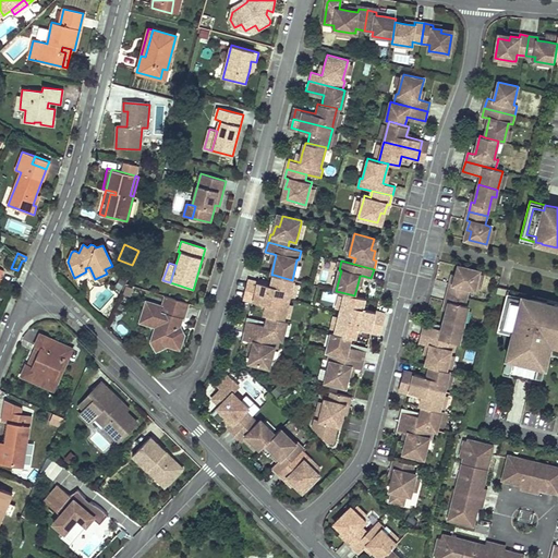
[(480,271),(462,266),(460,276),(456,275),(453,283),(450,282),(448,292),(466,296),(469,288),(475,289),(476,286),(478,274),(480,271)]
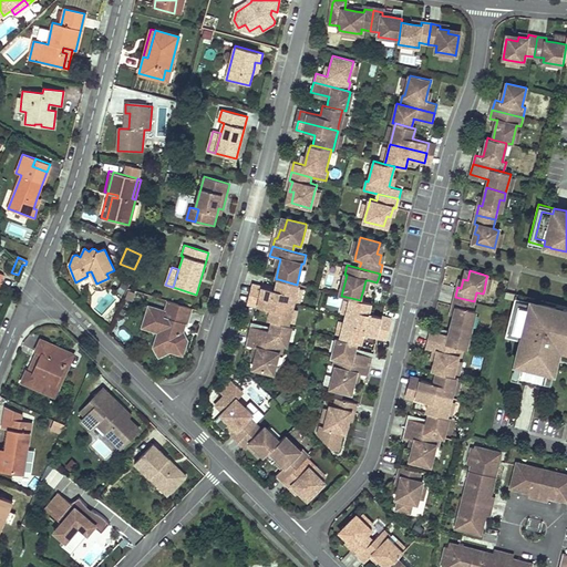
[(297,285),(278,279),(276,290),(256,285),(254,295),(294,305),(295,301),(297,288),(298,285),(297,285)]
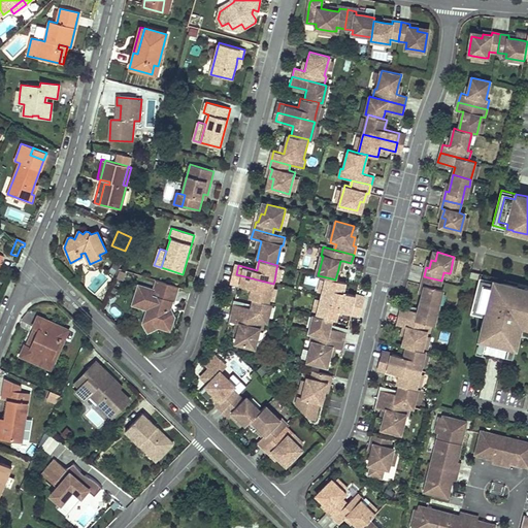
[(273,284),(236,274),(234,284),(252,288),(250,298),(254,299),(268,302),(269,299),(272,288),(273,284)]
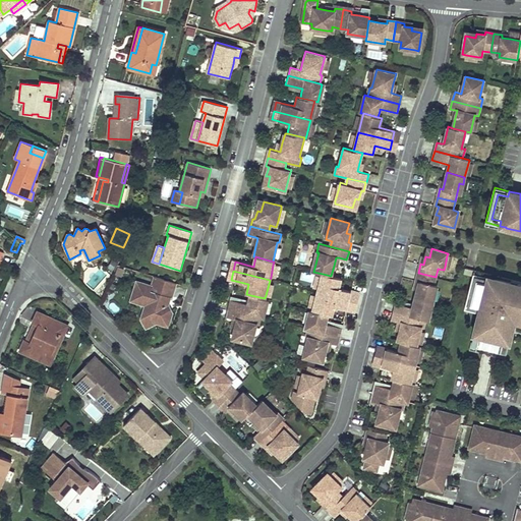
[(436,277),(418,273),(416,281),(419,281),(417,290),(415,299),(432,303),(437,285),(433,285),(436,277)]
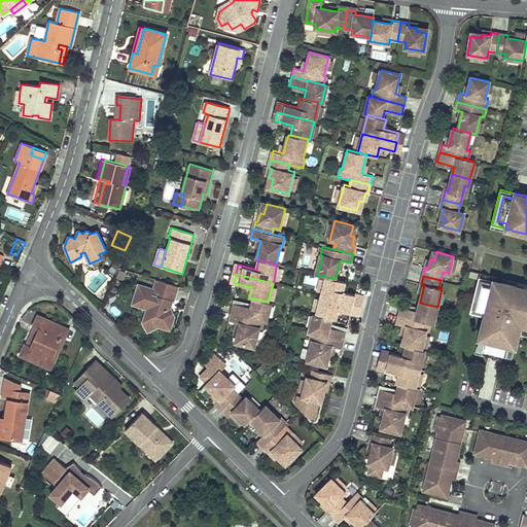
[(335,279),(326,277),(325,280),(322,292),(321,295),(358,305),(360,296),(345,292),(348,282),(335,279)]
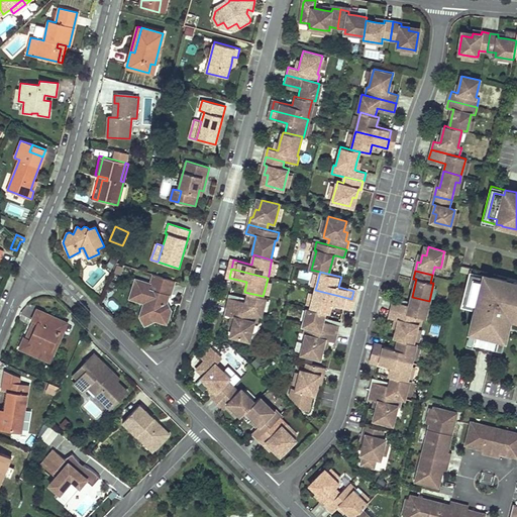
[(150,284),(135,279),(129,298),(144,303),(142,308),(150,310),(150,312),(153,319),(167,323),(171,311),(167,303),(163,302),(164,298),(166,299),(167,295),(169,296),(170,296),(175,281),(153,275),(150,284)]
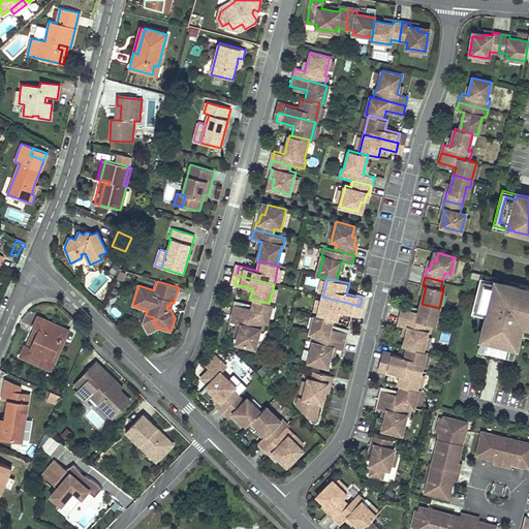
[(528,290),(523,289),(524,287),(502,282),(502,283),(495,281),(494,286),(484,284),(478,309),(488,312),(480,339),(487,340),(485,349),(484,350),(507,356),(508,355),(510,346),(517,348),(523,323),(524,320),(528,321),(528,290)]
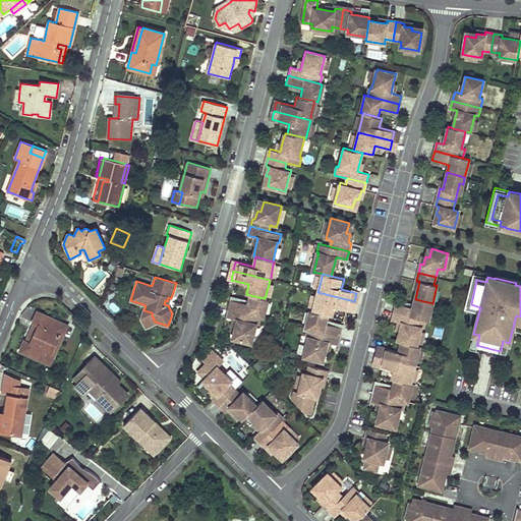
[(354,301),(317,292),(316,296),(313,307),(312,310),(328,314),(332,315),(334,305),(352,310),(354,301)]
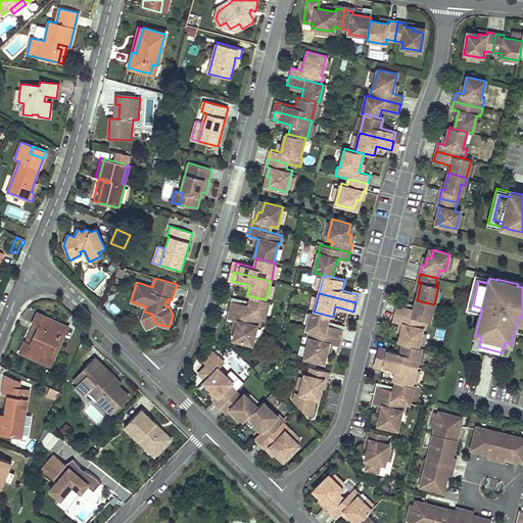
[(266,299),(251,296),(249,301),(249,304),(232,300),(230,310),(260,318),(264,319),(269,300),(266,299)]
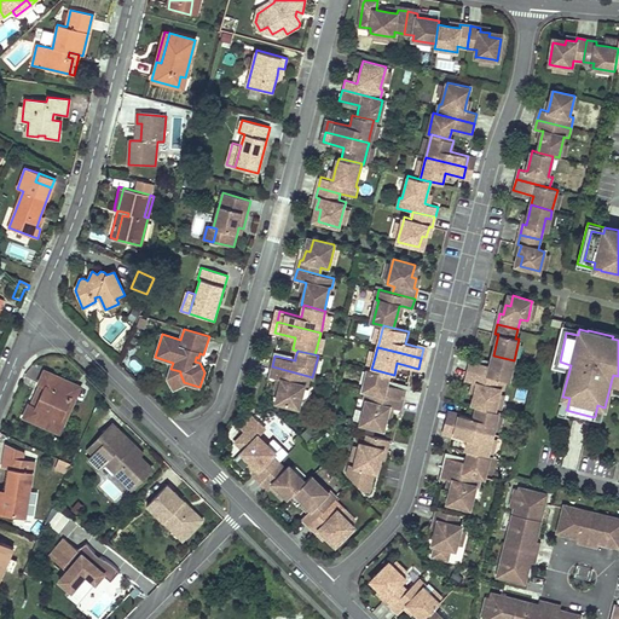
[(491,364),(470,359),(468,370),(504,380),(509,381),(509,377),(514,363),(514,360),(493,356),(491,360),(491,364)]
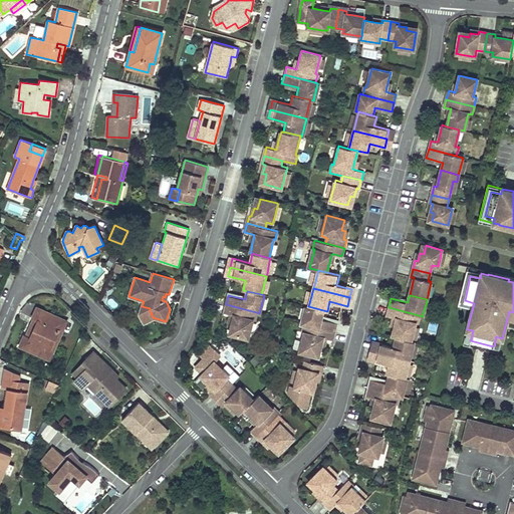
[(256,312),(226,304),(224,312),(230,314),(233,315),(231,323),(229,333),(247,338),(252,319),(254,320),(256,312)]
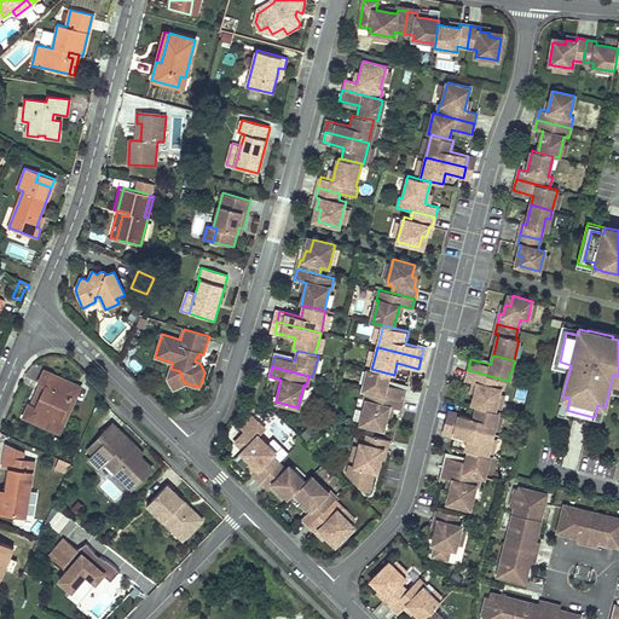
[(168,377),(174,388),(184,382),(180,374),(180,371),(171,369),(168,377)]
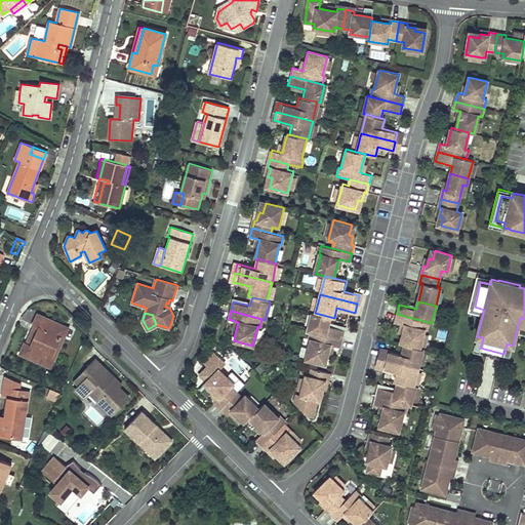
[(315,313),(312,313),(308,330),(311,331),(342,339),(345,330),(328,326),(328,323),(330,317),(315,313)]
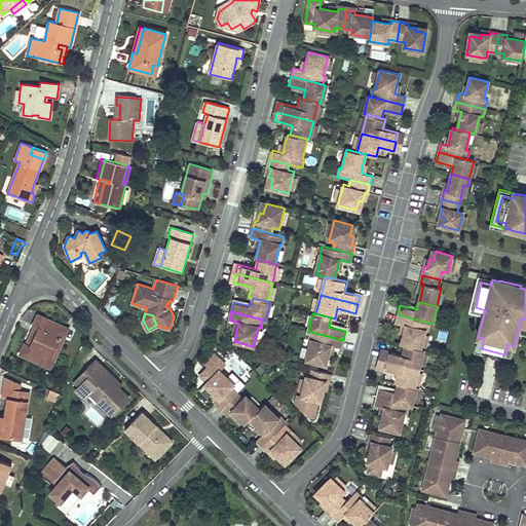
[(428,323),(398,314),(396,323),(403,325),(406,326),(404,334),(401,344),(405,345),(420,349),(420,345),(424,333),(424,331),(426,331),(428,323)]
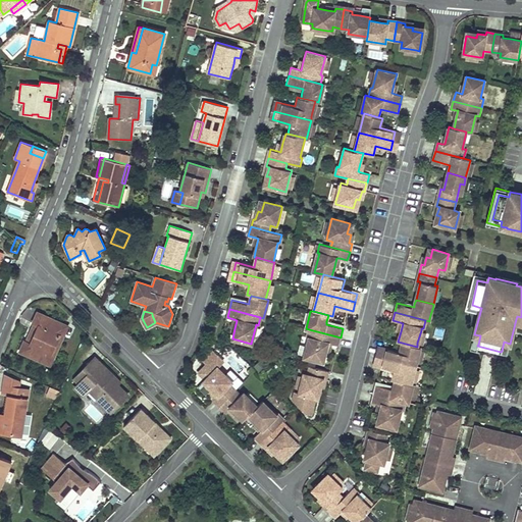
[(47,364),(64,325),(38,314),(33,323),(35,324),(39,326),(31,344),(27,342),(24,342),(20,352),(47,364)]
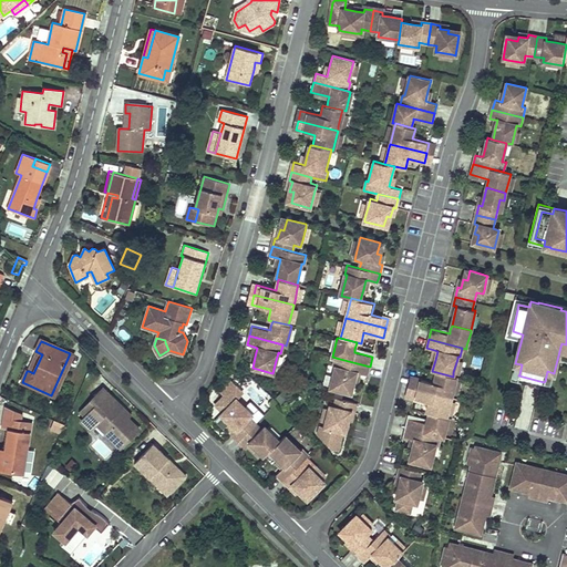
[(29,371),(33,373),(42,354),(38,352),(29,371)]
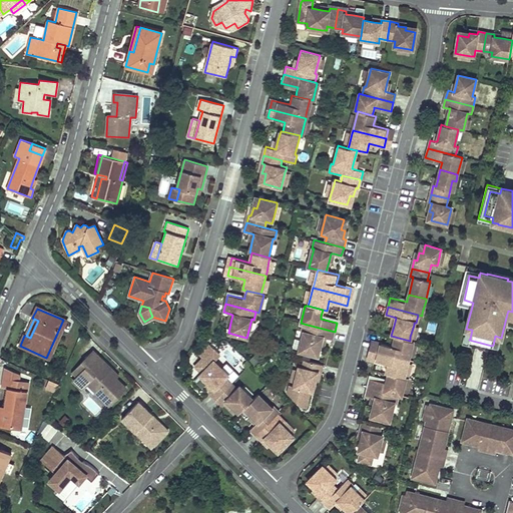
[(66,322),(63,320),(46,358),(49,359),(66,322)]
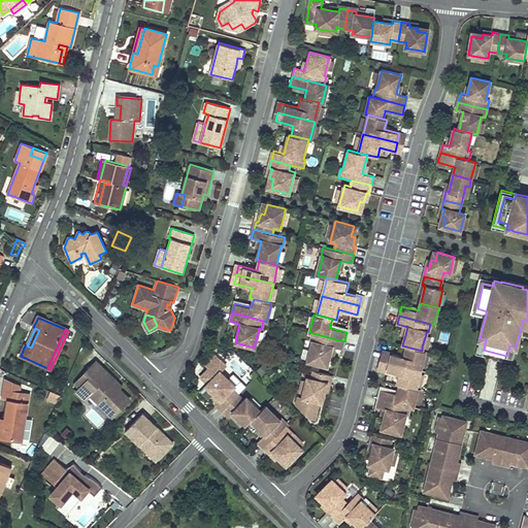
[(344,341),(312,333),(310,341),(312,342),(307,361),(327,366),(330,356),(332,347),(335,348),(342,350),(344,341)]
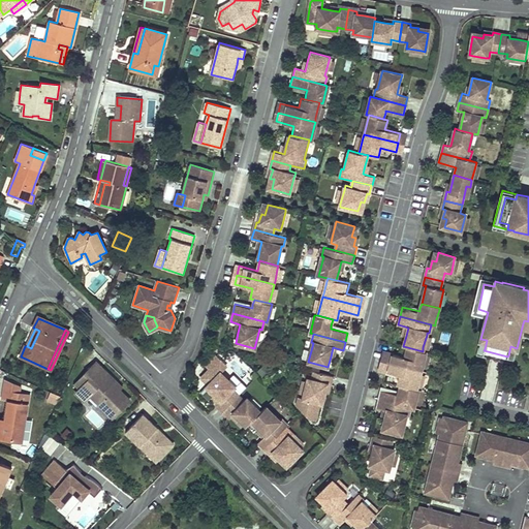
[(517,348),(510,346),(508,355),(514,358),(517,348)]
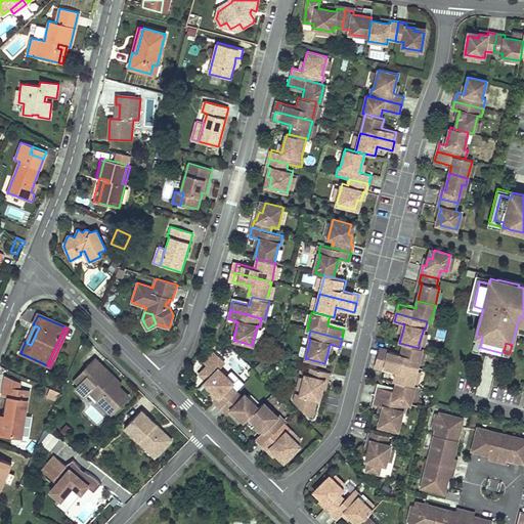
[(383,349),(381,358),(417,367),(418,363),(421,351),(422,348),(419,348),(403,344),(401,354),(383,349)]
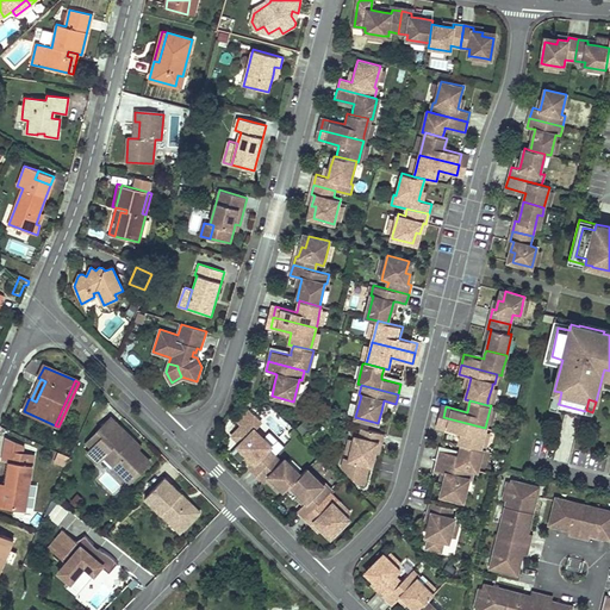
[(242,425),(232,435),(241,443),(238,446),(248,455),(255,462),(253,465),(260,472),(275,456),(268,449),(272,446),(255,429),(253,427),(259,419),(249,409),(238,421),(242,425)]
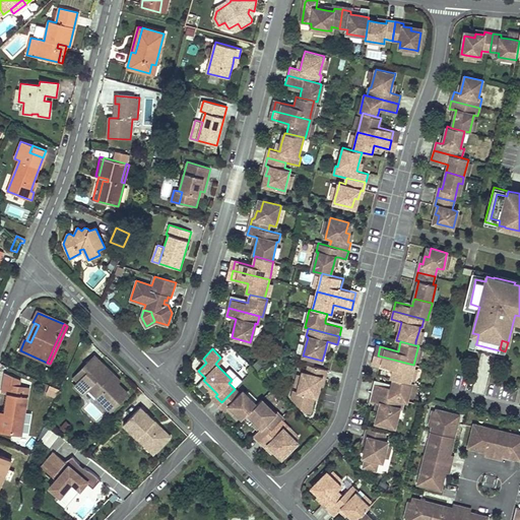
[(475,393),(486,395),(494,358),(482,354),(475,393)]
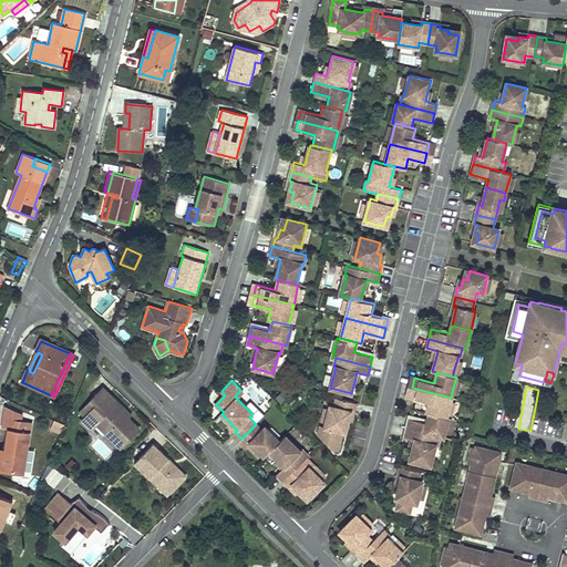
[(451,398),(412,388),(410,398),(429,402),(426,413),(429,413),(445,418),(446,414),(450,400),(451,398)]
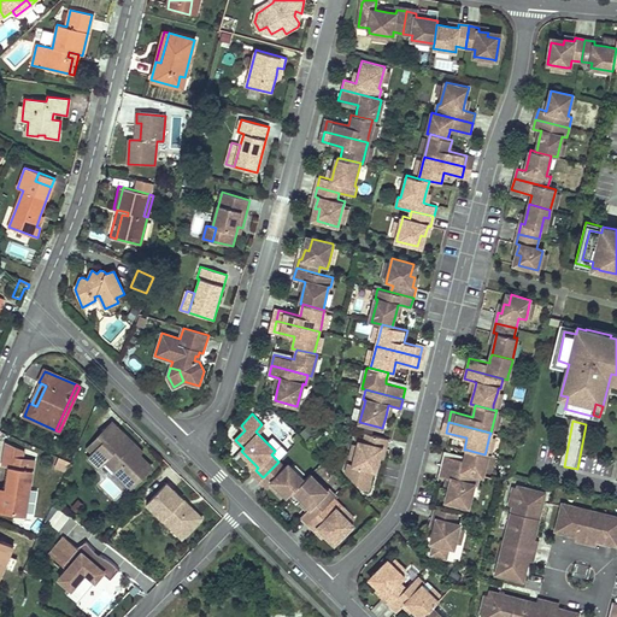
[(262,424),(256,432),(258,434),(265,427),(262,424)]
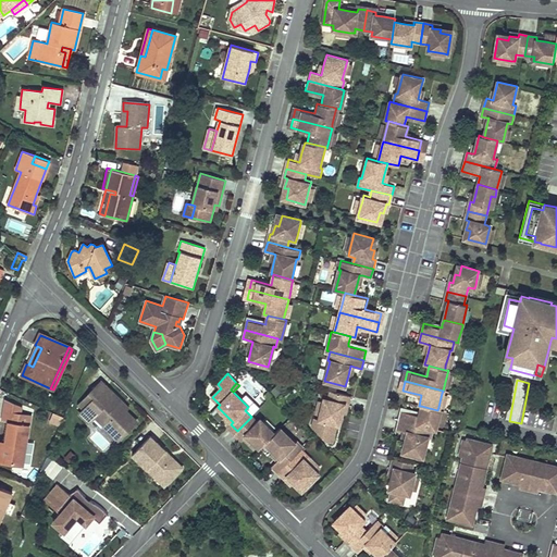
[(118,406),(121,403),(98,385),(87,397),(94,403),(79,419),(89,426),(95,420),(121,442),(137,421),(125,411),(118,406)]
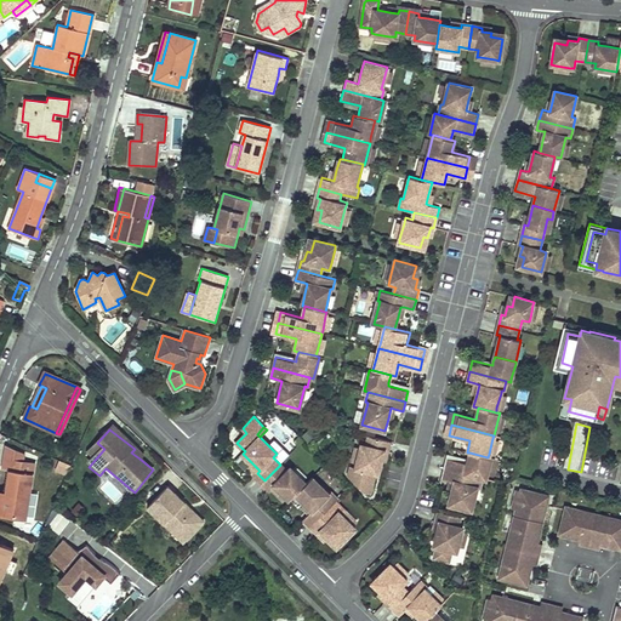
[(391,442),(369,436),(366,445),(362,444),(360,448),(357,462),(355,468),(360,469),(358,480),(372,484),(375,473),(379,474),(382,461),(385,451),(388,451),(391,442)]
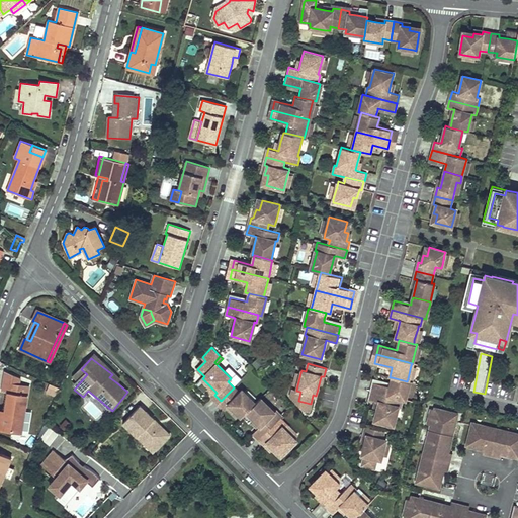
[(390,386),(373,382),(370,391),(402,399),(405,400),(409,381),(407,381),(392,377),(391,383),(390,386)]
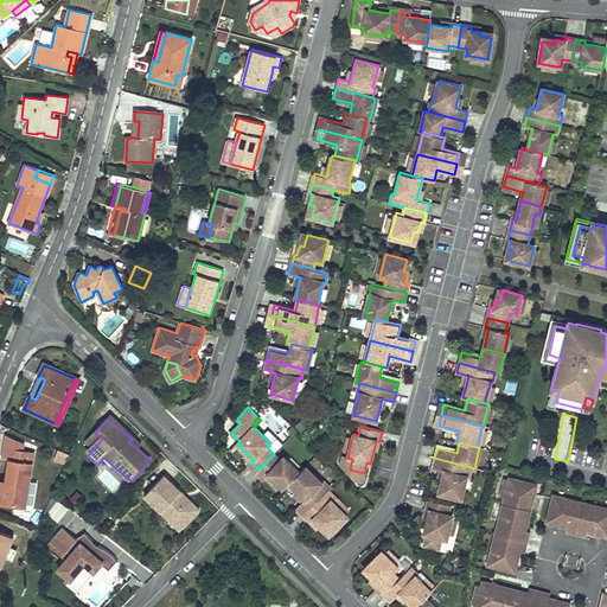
[(1,502),(25,505),(33,452),(5,448),(4,459),(7,459),(5,479),(1,502)]
